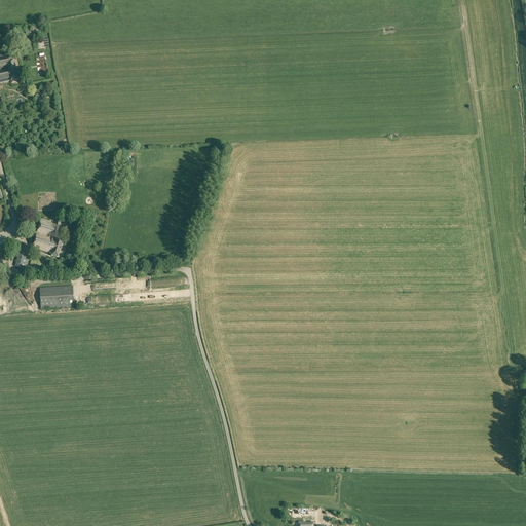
[(10,55),(0,57),(0,82),(11,81),(19,80),(14,61),(11,61),(10,55)]
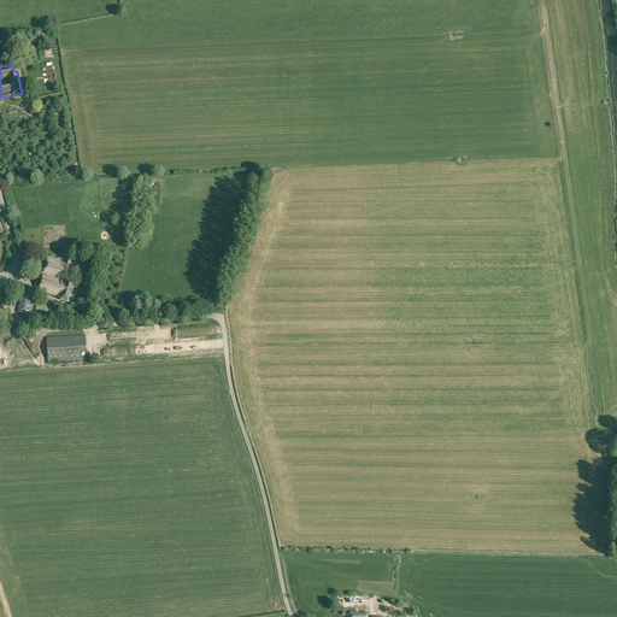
[(50,101),(51,111),(59,110),(57,100),(50,101)]
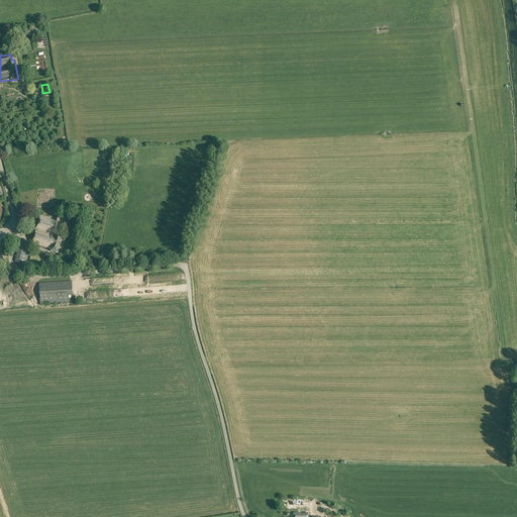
[(58,253),(63,237),(55,234),(60,218),(56,216),(55,221),(40,217),(32,244),(52,250),(50,251),(58,253)]
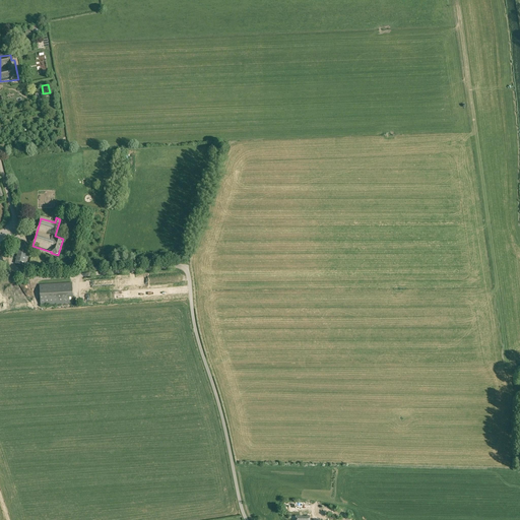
[(15,263),(25,266),(29,250),(27,249),(28,244),(20,242),(15,263)]
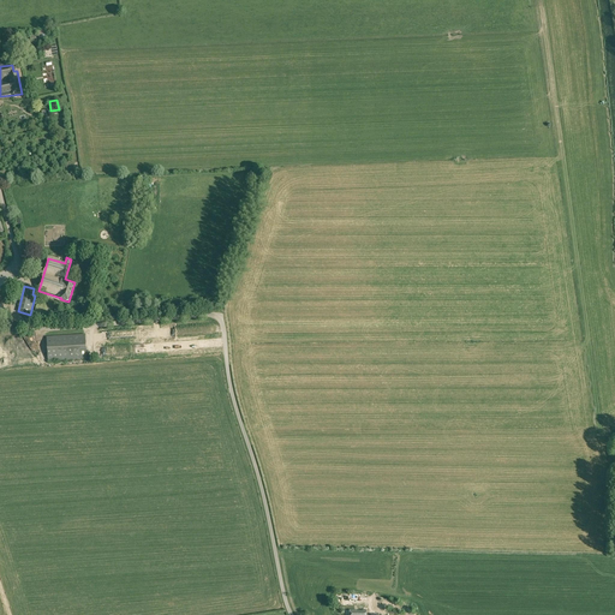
[(47,338),(48,362),(87,359),(85,335),(47,338)]
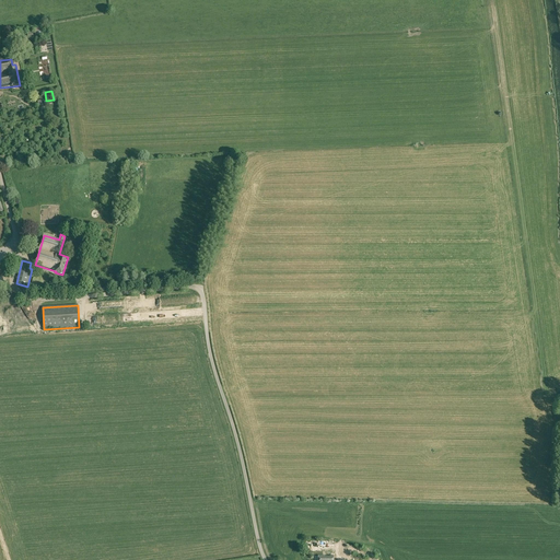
[(326,551),(326,545),(330,545),(330,540),(307,540),(307,550),(326,551)]
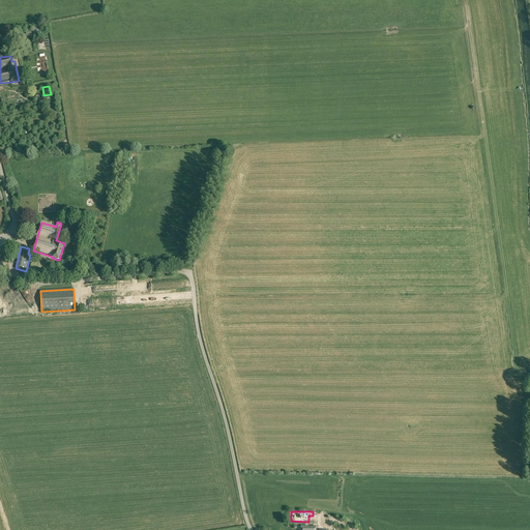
[(308,517),(310,522),(318,522),(318,511),(314,511),(314,516),(308,517)]
